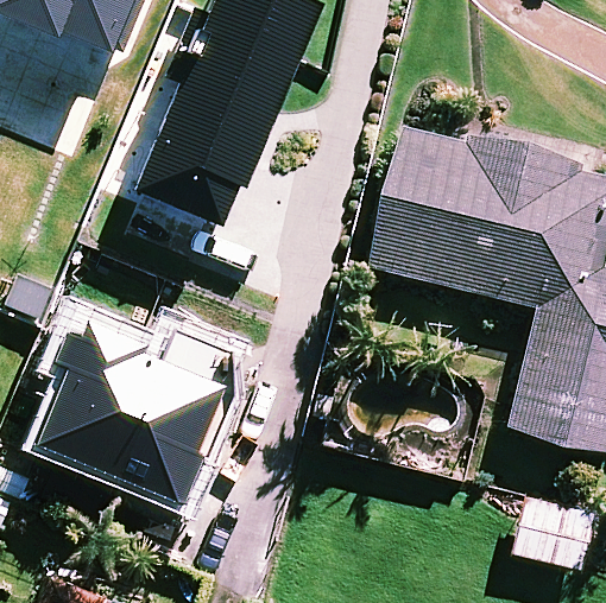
[(200,0),(193,20),(130,194),(219,226),(234,184),(250,190),(307,33),(216,0),(200,0)]
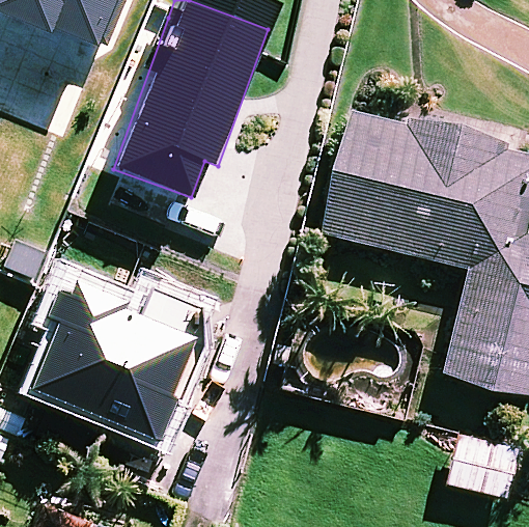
[(528,154),(509,148),(512,140),(355,99),(319,231),(468,270),(440,376),(528,398),(528,233),(525,232),(528,218),(528,154)]
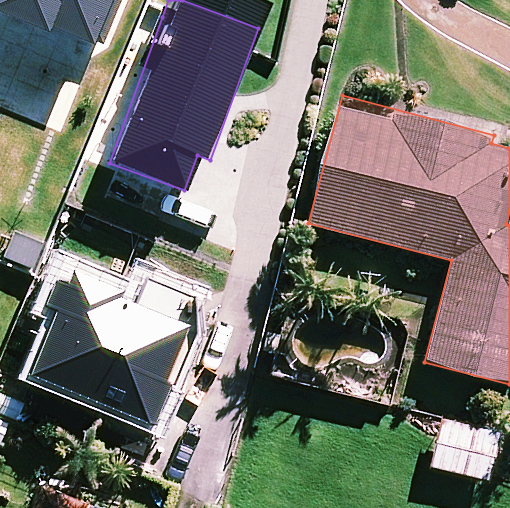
[(168,385),(178,389),(197,340),(198,297),(145,276),(135,303),(120,298),(123,289),(64,266),(49,306),(56,309),(31,374),(76,392),(130,414),(153,423),(168,385)]
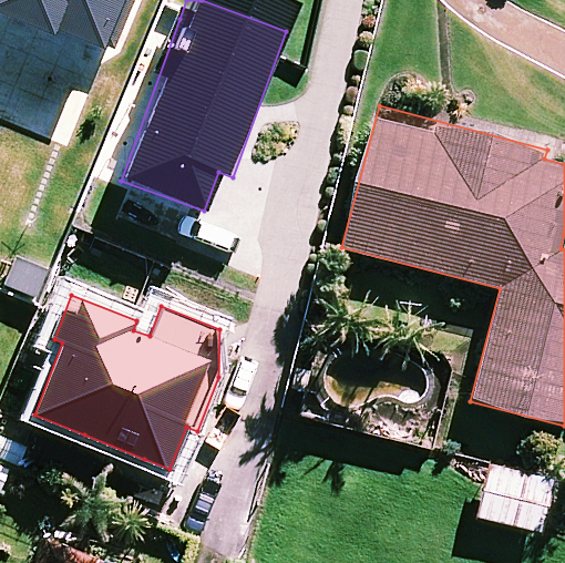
[(39,423),(0,408),(0,456),(22,464),(39,423)]
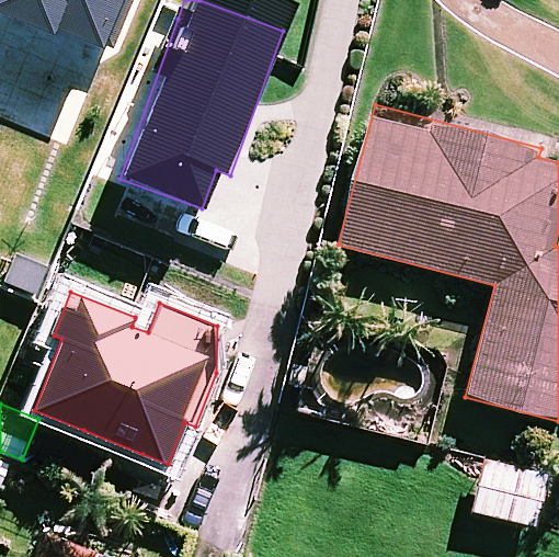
[(549,474),(486,457),(471,511),(536,527),(549,474)]
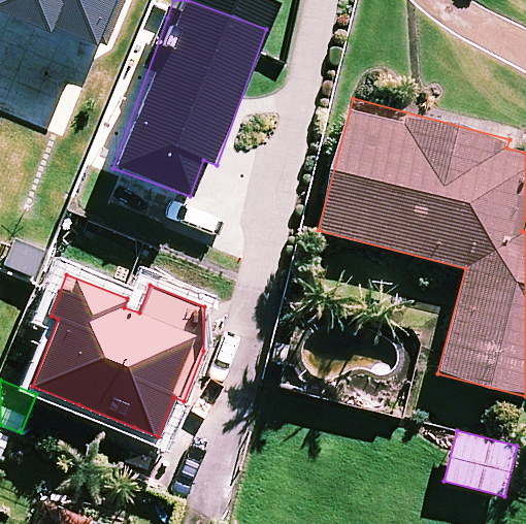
[(103,523),(46,503),(38,523),(103,523)]
